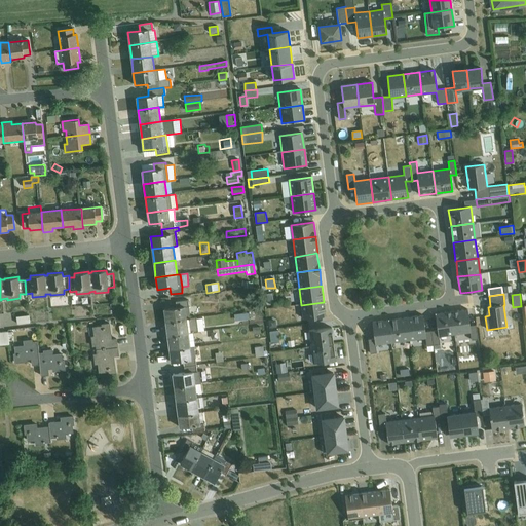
[(165,322),(190,318),(188,300),(176,302),(177,308),(164,309),(165,322)]
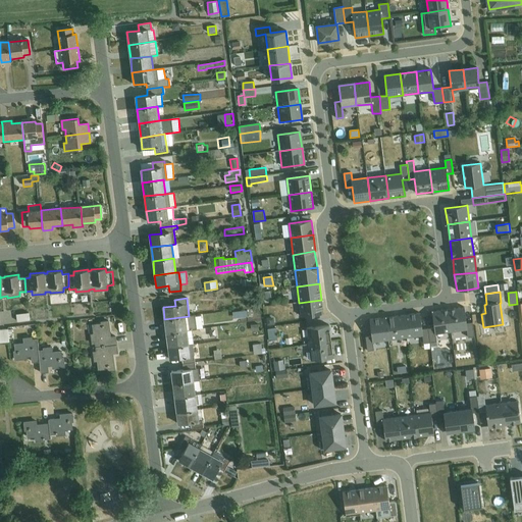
[(321,300),(299,303),(300,317),(323,314),(321,300)]
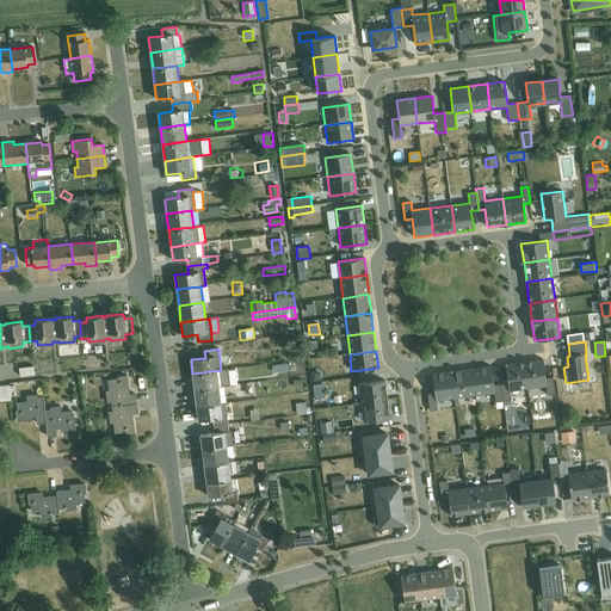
[(524,362),(528,388),(547,386),(548,395),(555,394),(553,377),(545,378),(543,359),(524,362)]
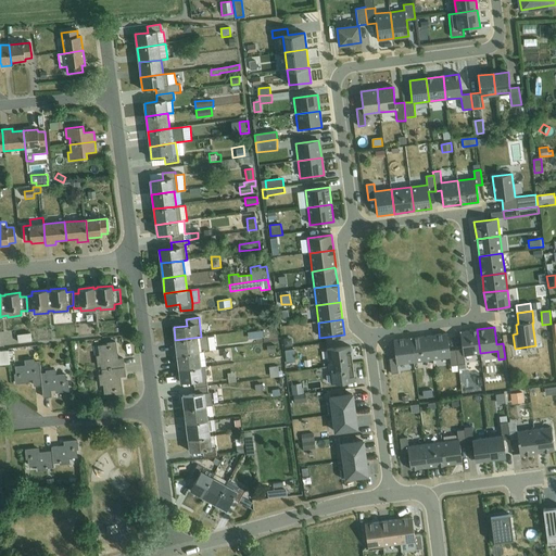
[(456,350),(458,364),(465,364),(464,355),(480,353),(477,329),(460,332),(463,349),(456,350)]
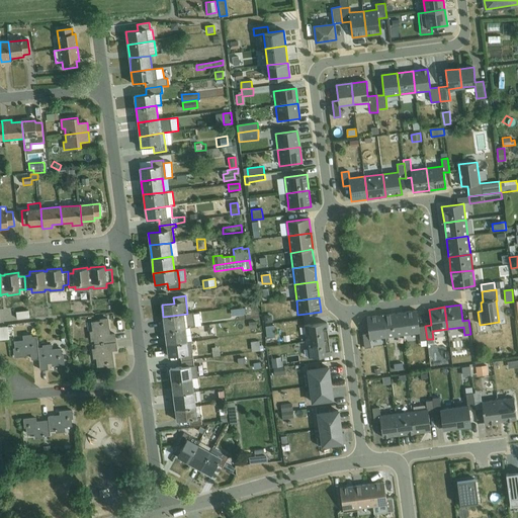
[(28,311),(16,313),(17,320),(29,318),(28,311)]
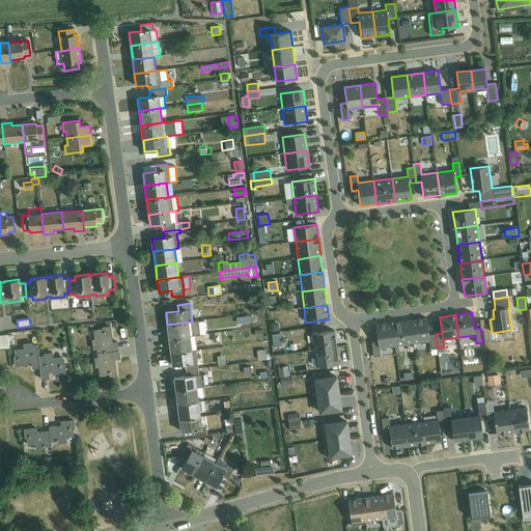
[(411,320),(414,343),(430,341),(431,348),(438,347),(436,334),(429,335),(427,318),(411,320)]
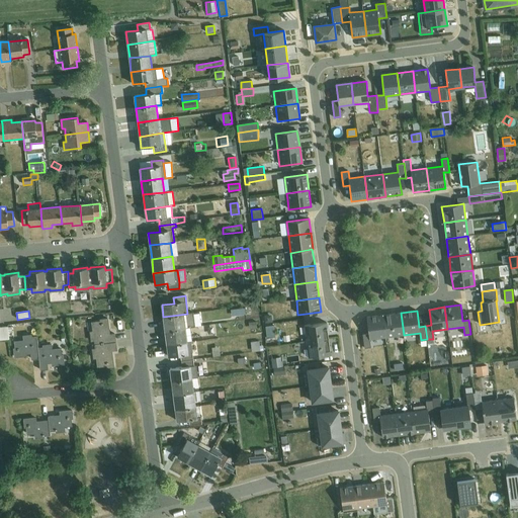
[(187,314),(163,317),(165,331),(190,328),(195,327),(193,313),(187,314)]
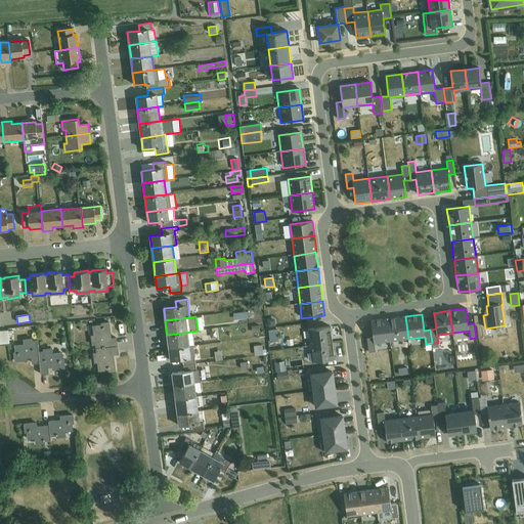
[(387,319),(390,342),(408,339),(405,316),(387,319)]
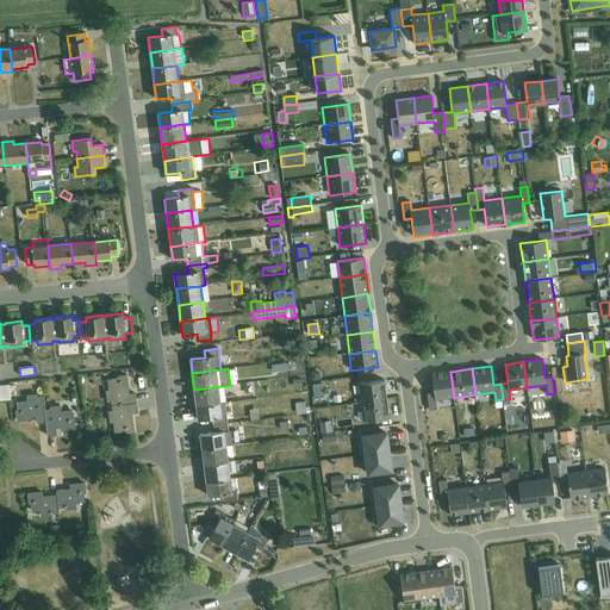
[(454,398),(450,372),(431,374),(434,392),(427,393),(429,410),(436,409),(435,400),(454,398)]
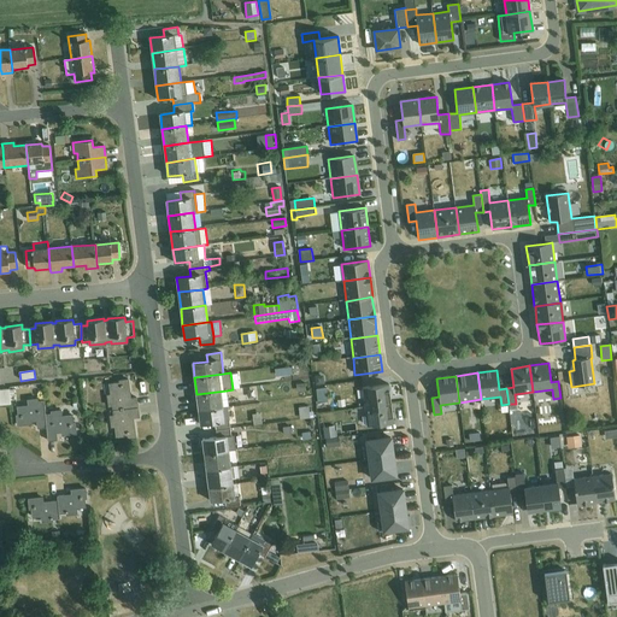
[(112,411),(137,407),(136,398),(129,399),(129,394),(130,393),(128,380),(118,381),(119,382),(109,383),(110,394),(107,395),(109,407),(112,406),(112,411)]
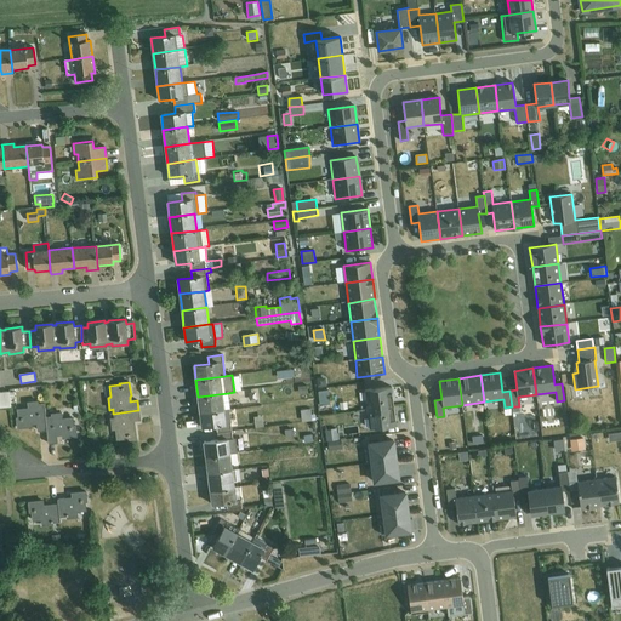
[(241,387),(244,399),(251,398),(248,385),(241,387)]
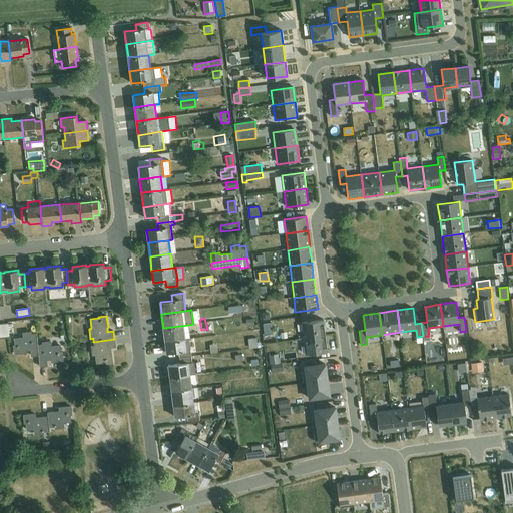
[(303,339),(326,336),(323,320),(301,323),(303,339)]
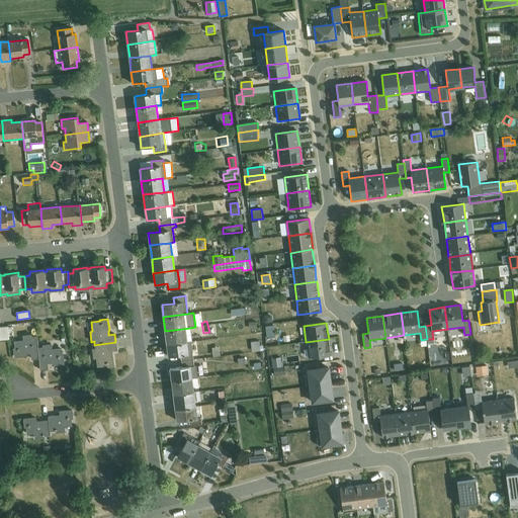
[(274,325),(265,326),(266,338),(275,337),(274,325)]
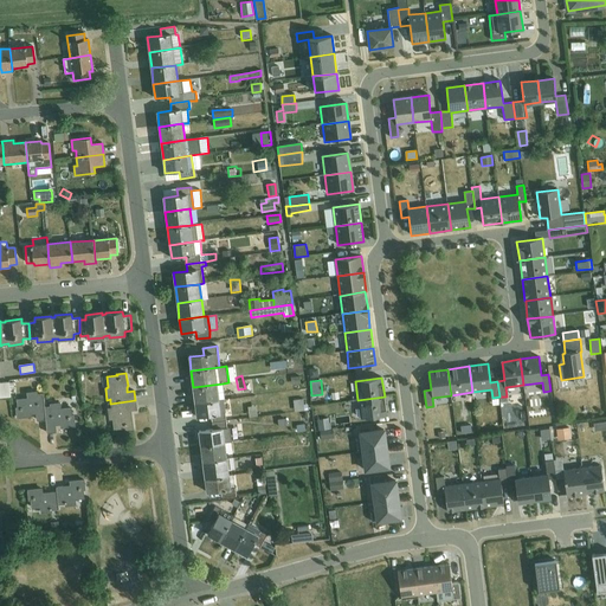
[(10,382),(0,382),(0,398),(11,397),(10,382)]
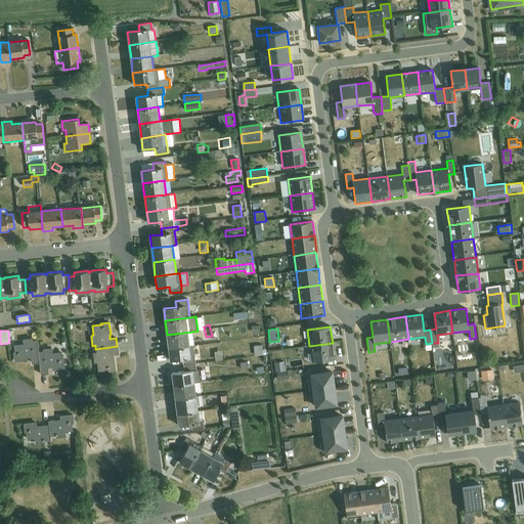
[(192,332),(167,335),(169,349),(193,346),(194,346),(192,332)]
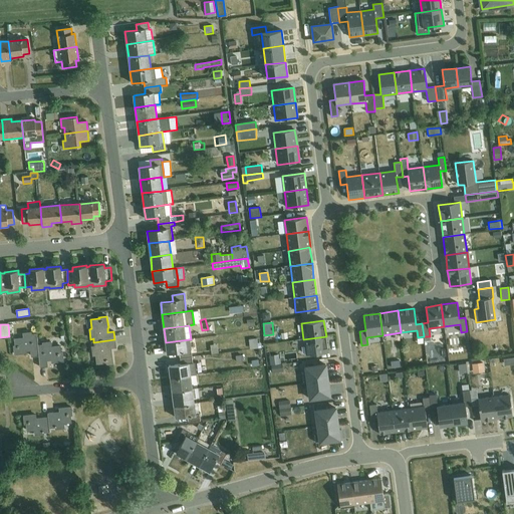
[(38,355),(38,345),(36,333),(32,334),(32,332),(23,333),(23,338),(14,339),(15,345),(14,345),(15,354),(26,353),(26,351),(31,350),(31,356),(38,355)]
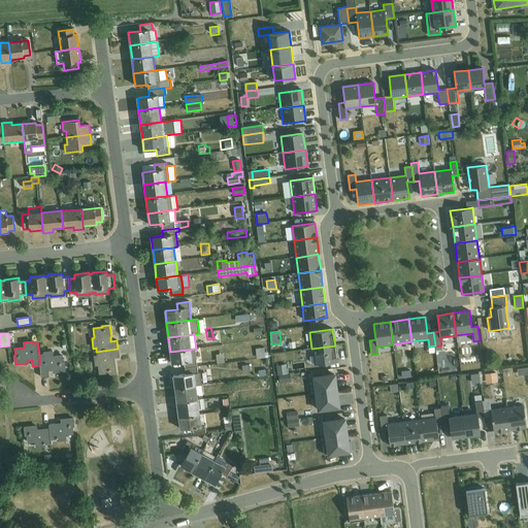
[(263,356),(264,347),(251,345),(251,355),(263,356)]
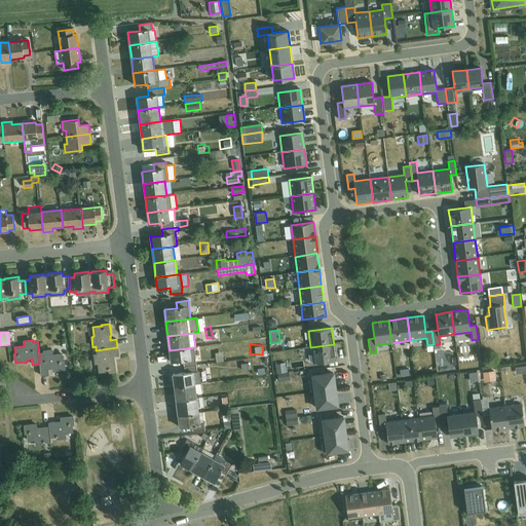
[(334,344),(310,347),(312,364),(336,361),(334,344)]
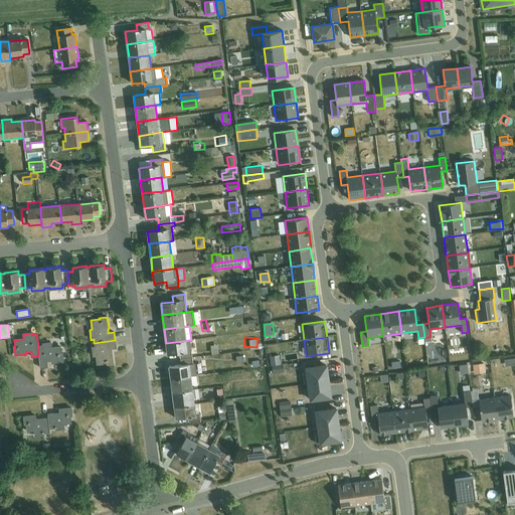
[(115,340),(94,343),(95,347),(92,347),(94,356),(96,356),(97,365),(106,364),(106,365),(113,364),(112,353),(111,353),(110,349),(116,348),(115,340)]
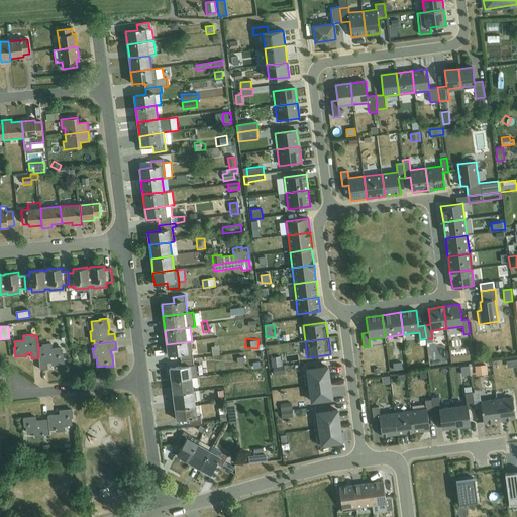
[(191,341),(167,344),(168,356),(180,354),(181,360),(193,358),(191,341)]
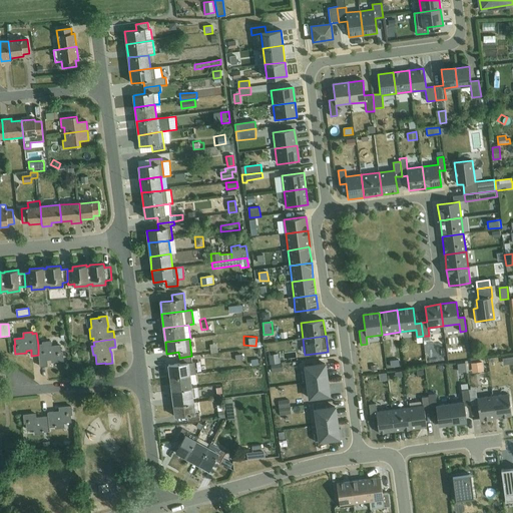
[(38,345),(38,355),(39,367),(47,366),(46,360),(51,360),(52,362),(63,361),(62,352),(61,352),(60,345),(51,346),(51,341),(42,342),(42,344),(38,345)]
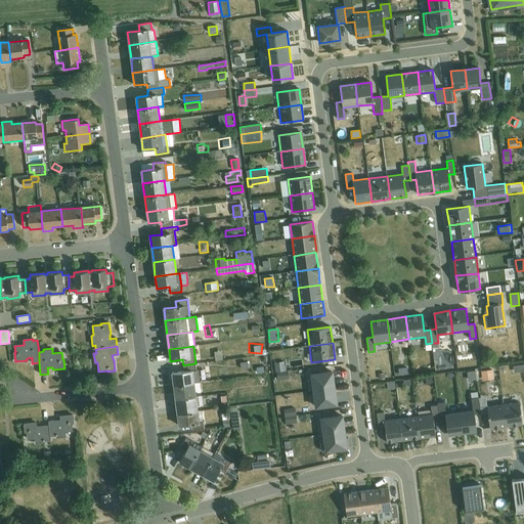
[(284,361),(274,363),(275,373),(287,370),(286,365),(285,365),(284,361)]
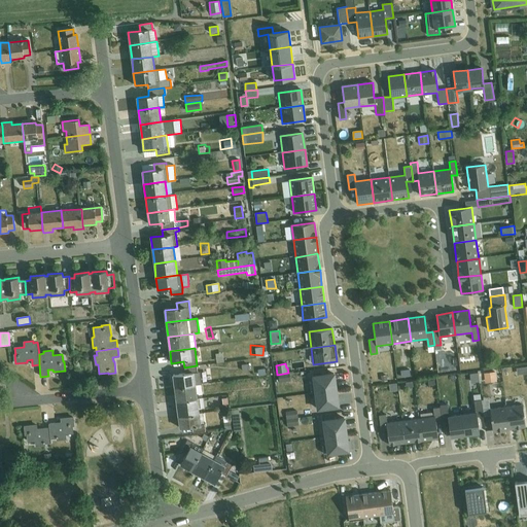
[(197,365),(184,367),(185,374),(173,376),(175,388),(202,384),(201,373),(198,373),(197,365)]
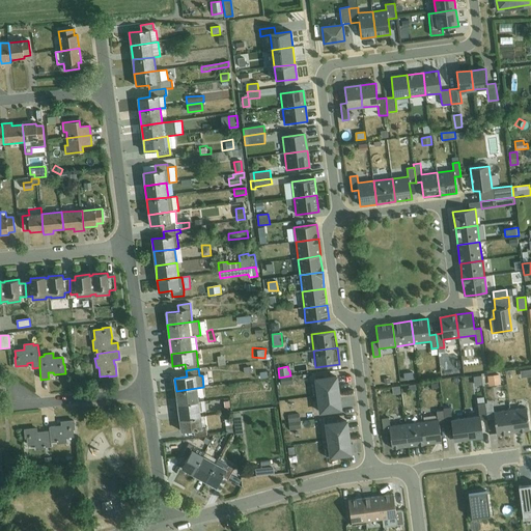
[(530,369),(520,371),(521,378),(530,375),(530,369)]
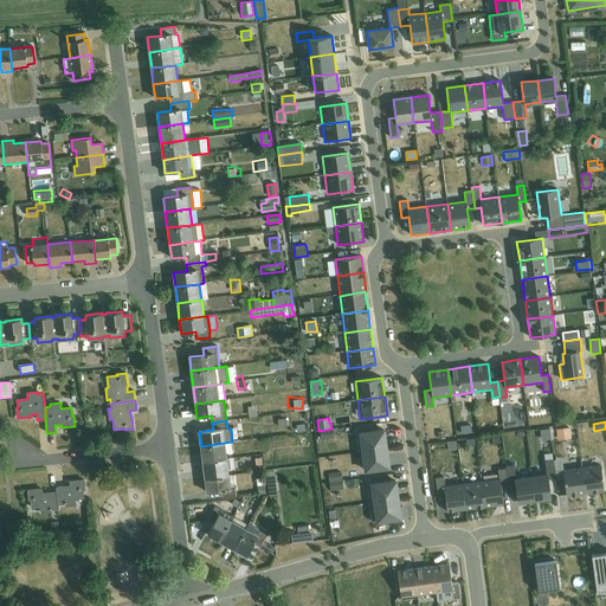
[(471,425),(461,426),(462,434),(472,433),(471,425)]
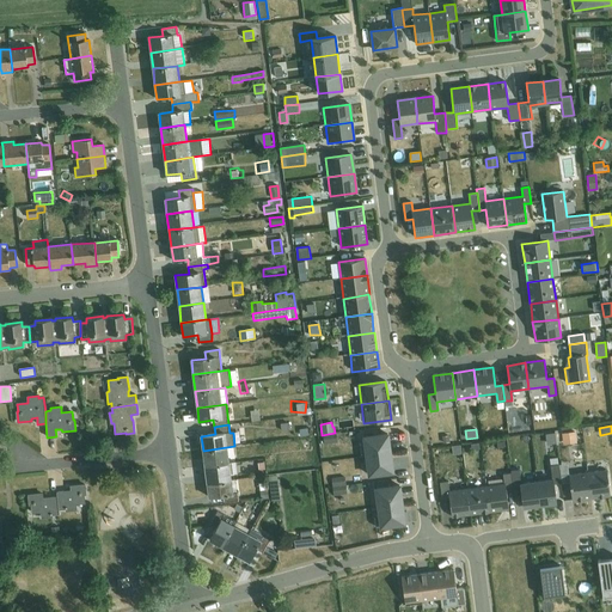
[(575,432),(562,434),(563,445),(576,444),(575,432)]
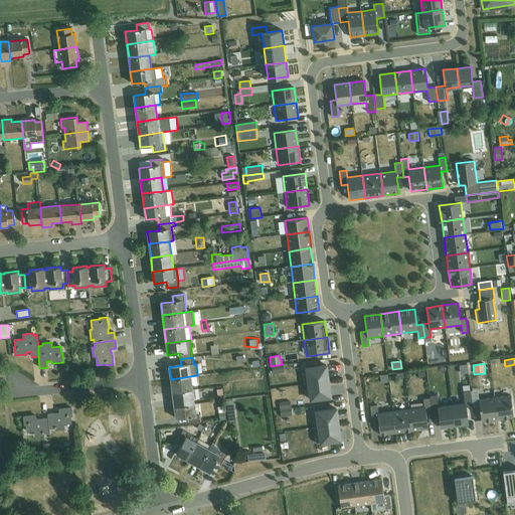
[(467,364),(459,365),(460,373),(468,372),(467,364)]
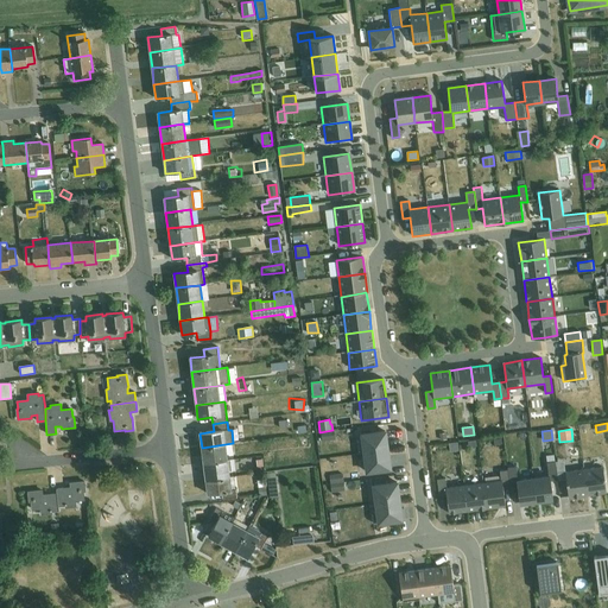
[(334,431),(321,434),(322,441),(335,439),(334,431)]
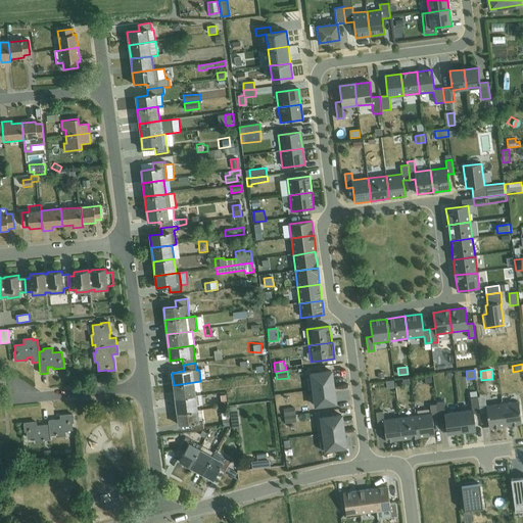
[(312,390),(333,387),(331,371),(310,374),(312,390)]
